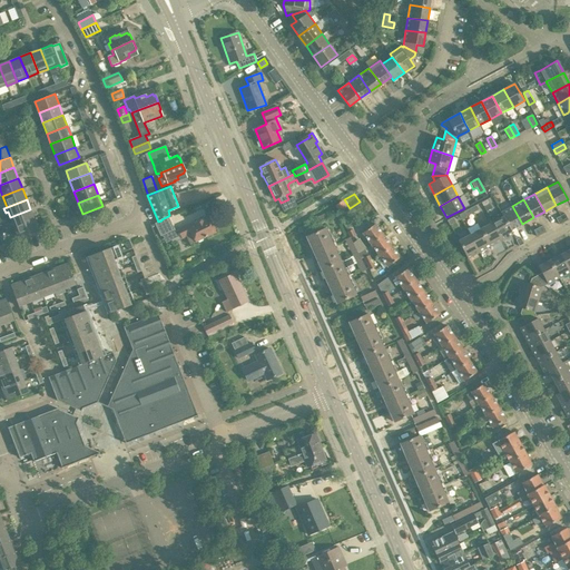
[(342,202),(336,205),(341,213),(346,209),(342,202)]
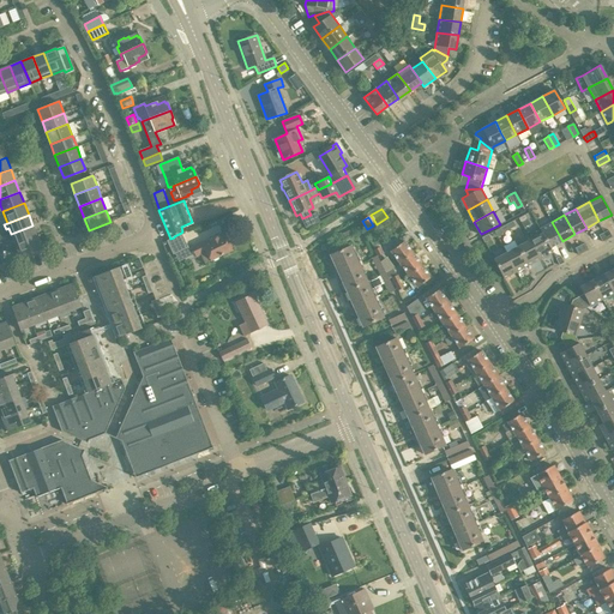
[(563,241),(552,222),(540,228),(542,233),(551,247),(563,241)]
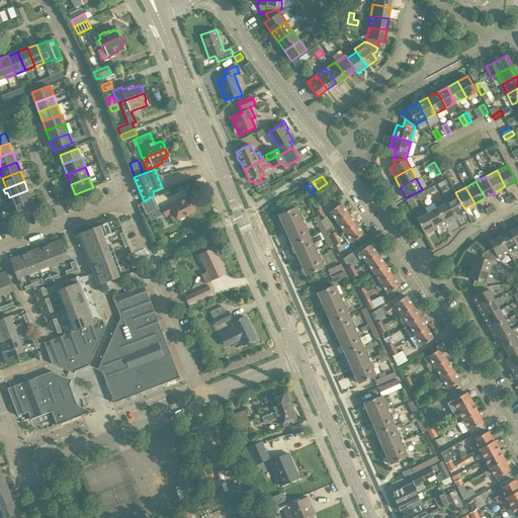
[(31,199),(27,190),(9,197),(13,206),(31,199)]
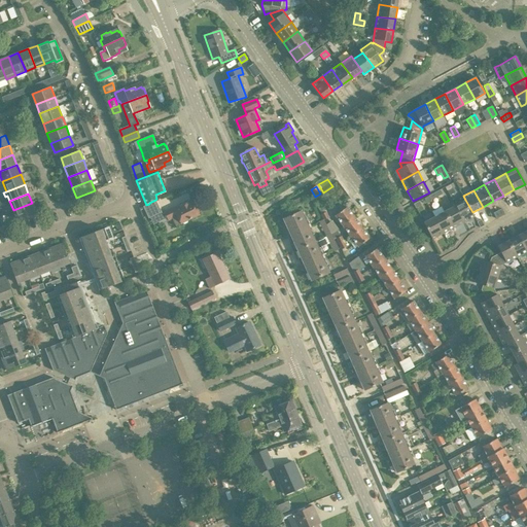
[(307,200),(305,196),(291,202),(293,206),(307,200)]
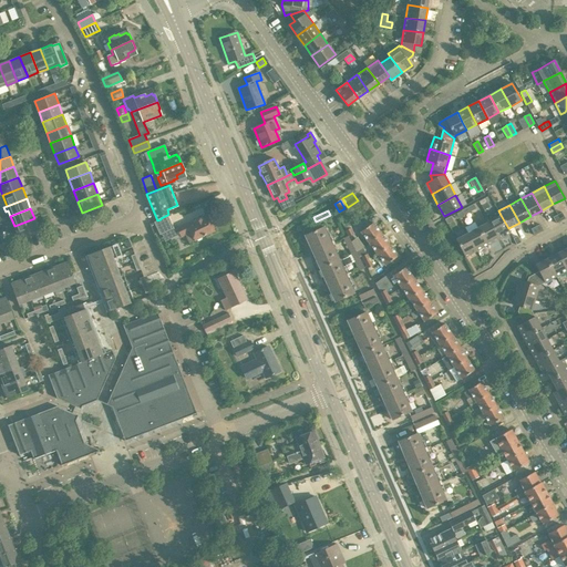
[(161,219),(157,220),(154,222),(160,234),(173,228),(167,215),(161,218),(161,219)]
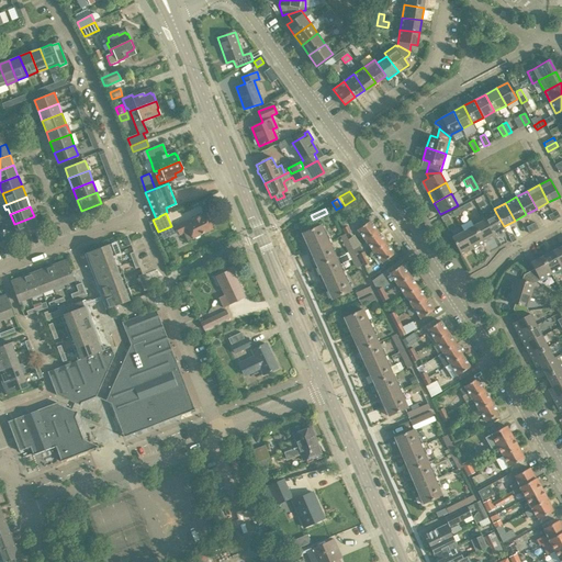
[(485,218),(495,236),(506,229),(504,226),(496,213),(485,218)]
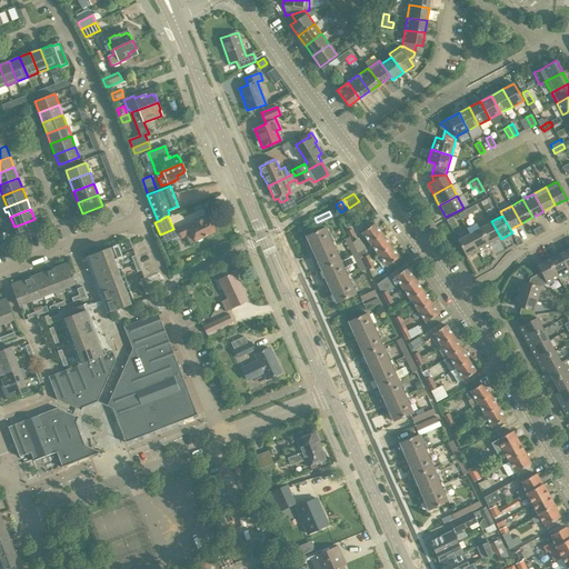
[(189,245),(197,240),(199,242),(202,240),(203,237),(215,231),(208,218),(202,220),(201,218),(178,230),(181,238),(186,236),(189,245)]
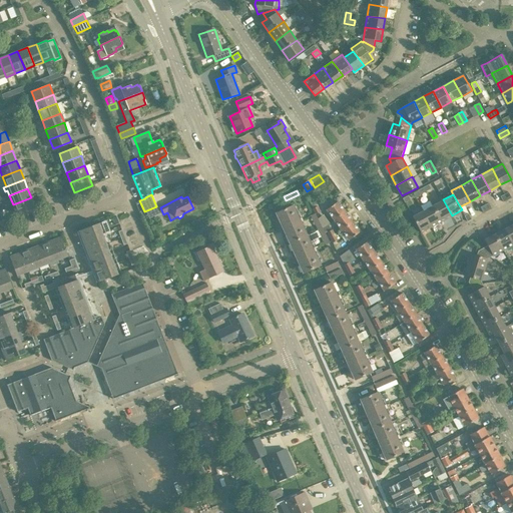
[(13,204),(17,214),(35,207),(31,197),(13,204)]
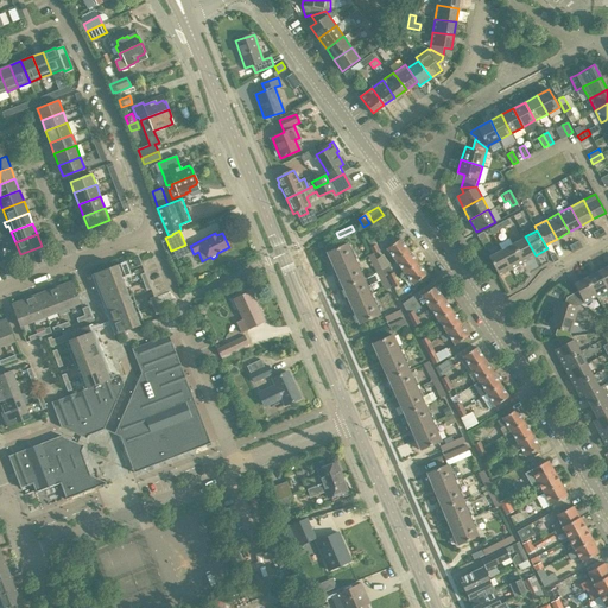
[(525,236),(513,242),(524,261),(536,255),(525,236)]
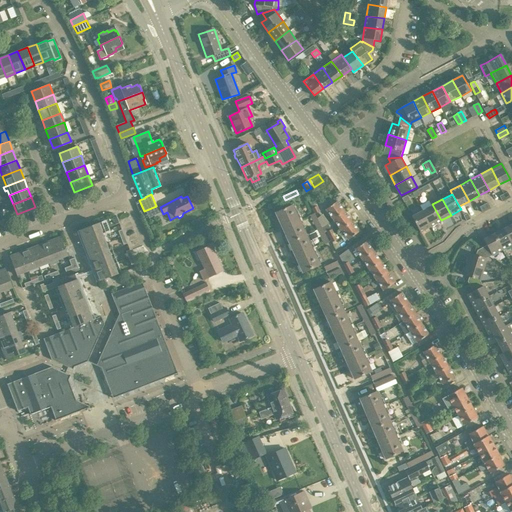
[(325,210),(325,211),(324,212),(327,217),(329,215),(333,220),(344,211),(336,201),(325,210)]
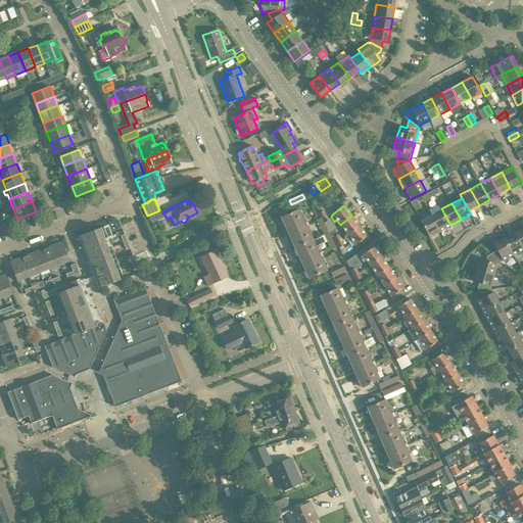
[(441,208),(431,215),(440,231),(450,225),(441,208)]
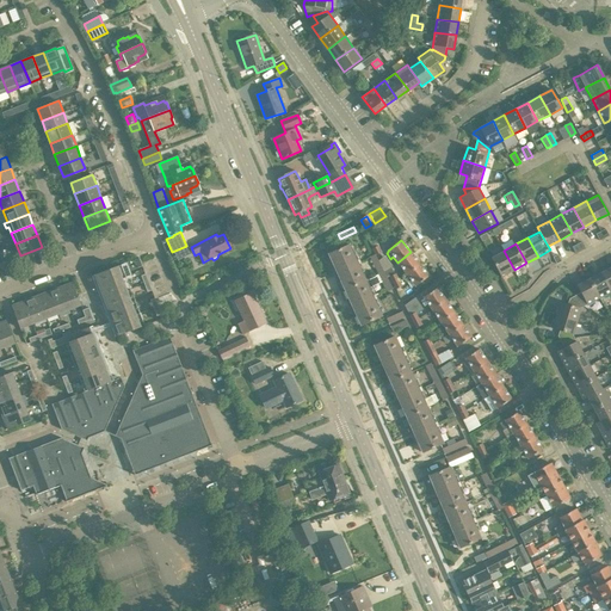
[(344,290),(364,281),(349,245),(328,254),(344,290)]
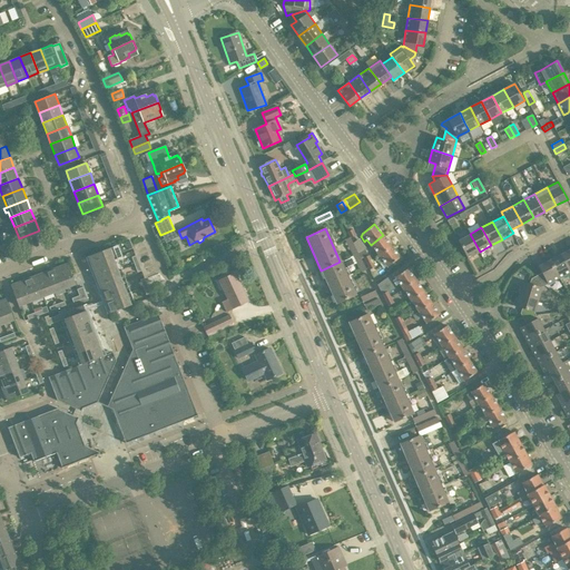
[(480,252),(470,234),(459,241),(468,257),(480,252)]
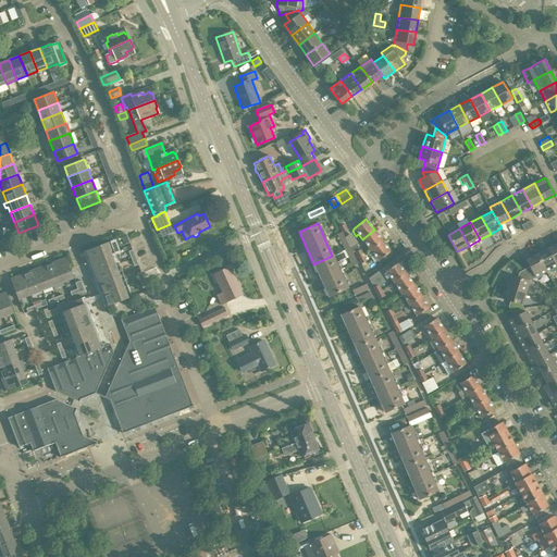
[(382,240),(374,230),(362,239),(370,250),(382,240)]
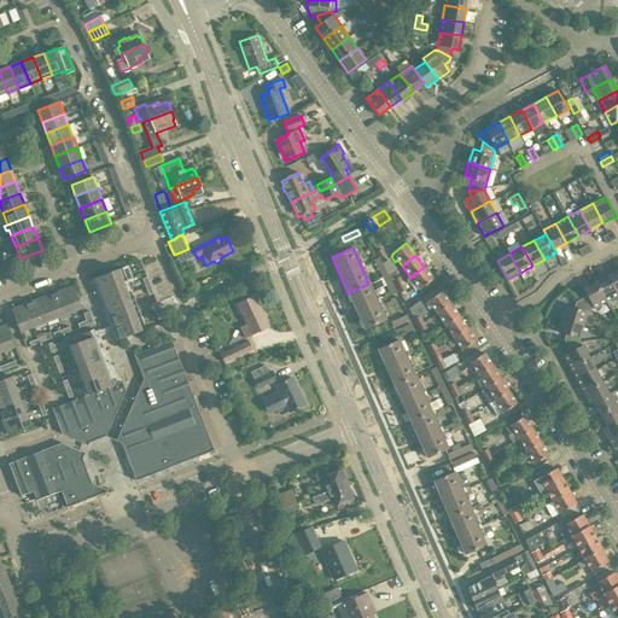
[(433,279),(424,267),(410,278),(408,279),(412,285),(415,284),(420,290),(433,279)]
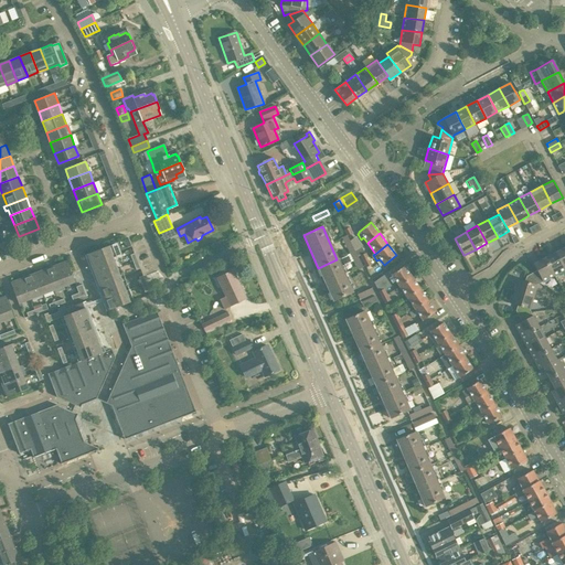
[(89,266),(116,256),(112,245),(85,255),(89,266)]
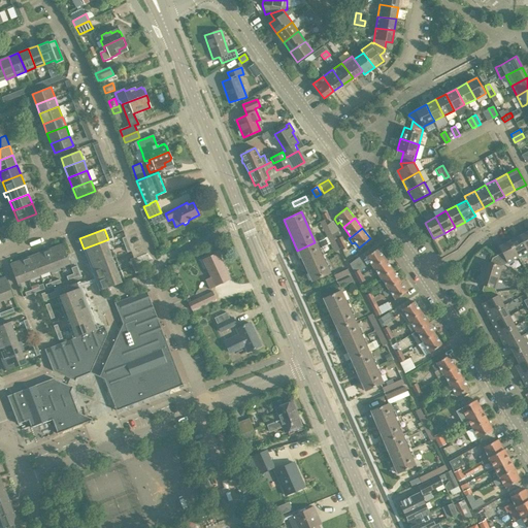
[(527,251),(520,235),(509,240),(518,257),(527,252),(527,251)]
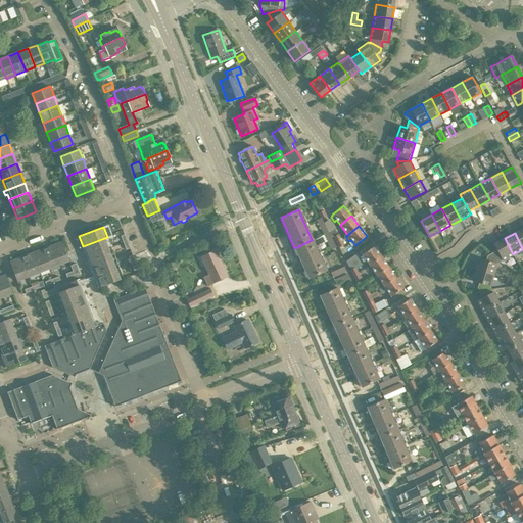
[(111,247),(107,237),(83,246),(87,256),(111,247)]
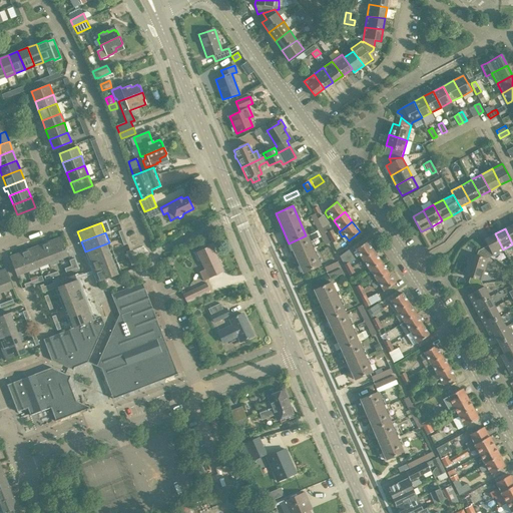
[(491,257),(503,249),(495,233),(485,238),(488,244),(483,247),(491,257)]
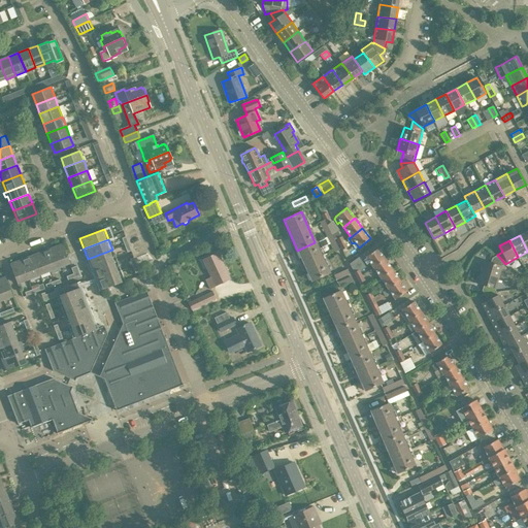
[(315,242),(297,251),(311,282),(329,273),(315,242)]
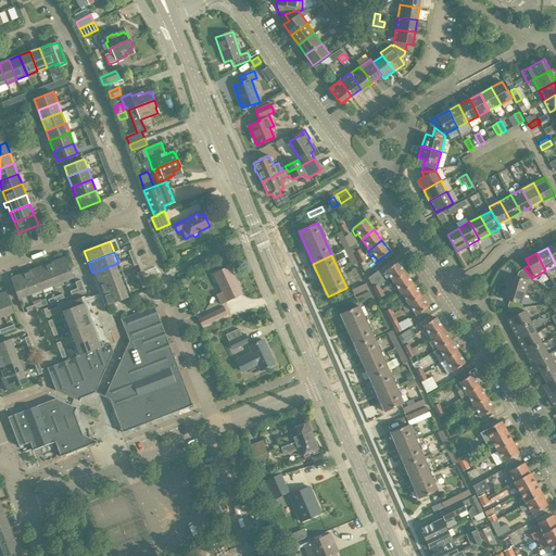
[(54,261),(62,281),(74,277),(65,256),(54,261)]
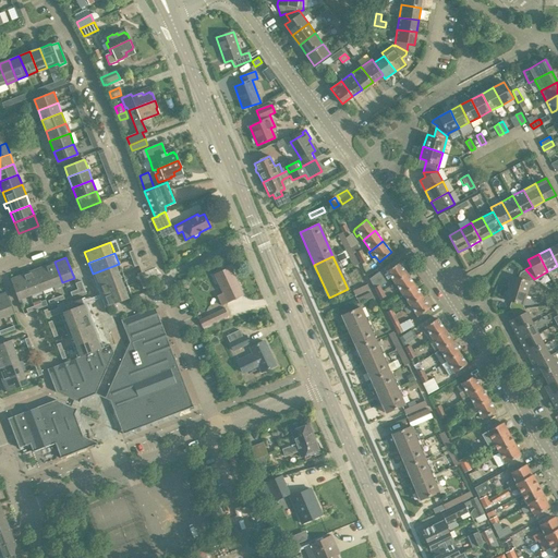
[(51,287),(62,282),(55,262),(44,266),(51,287)]
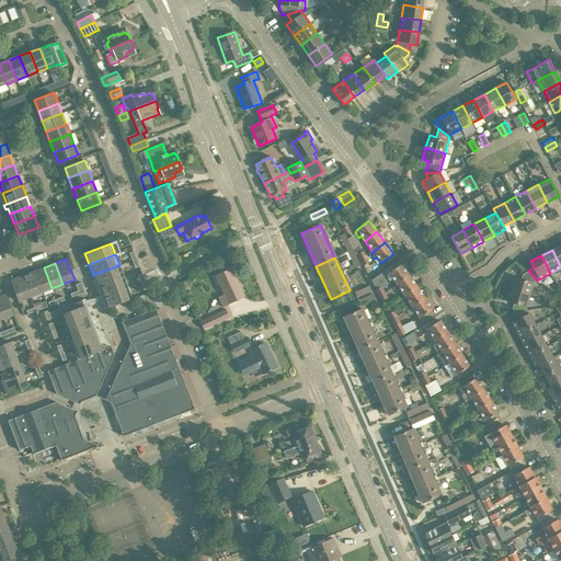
[(392,279),(397,285),(409,276),(401,264),(389,273),(389,274),(387,275),(390,281),(392,279)]
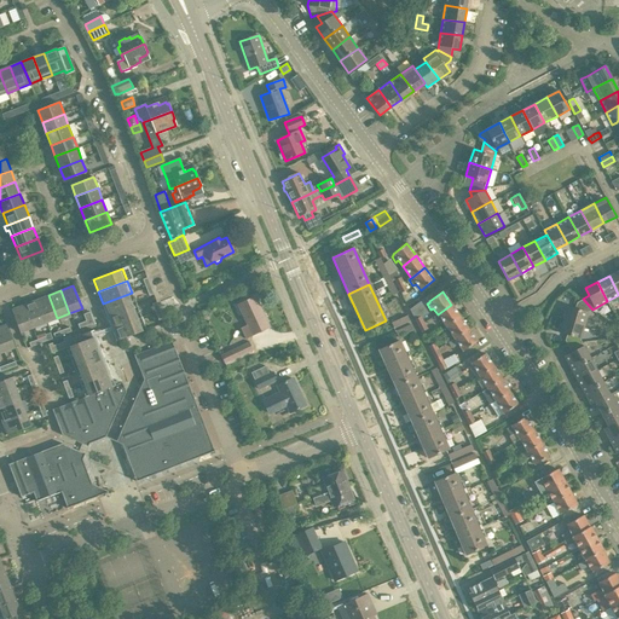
[(103,304),(108,316),(137,305),(132,293),(103,304)]
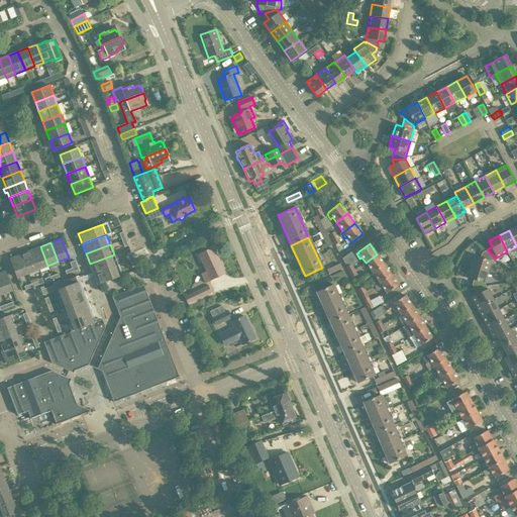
[(37,270),(47,266),(40,246),(30,250),(37,270)]
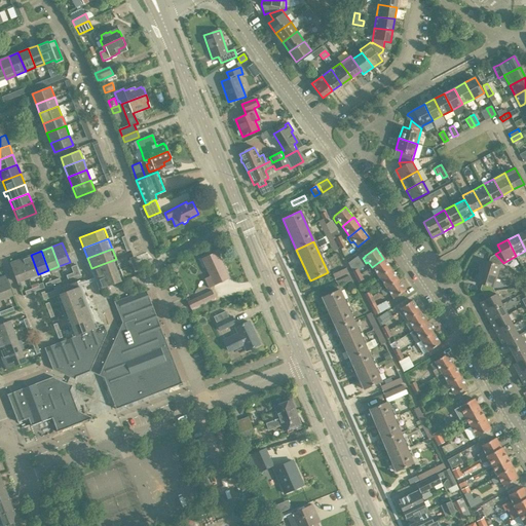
[(202,259),(214,285),(228,277),(216,253),(202,259)]
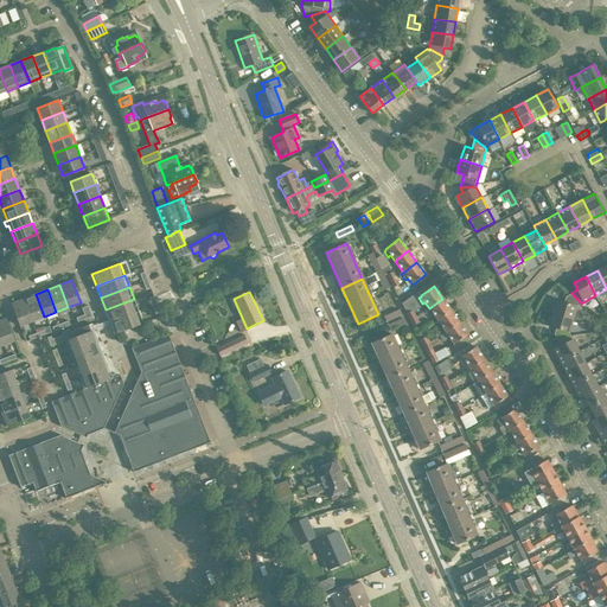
[(557,299),(553,312),(573,318),(577,305),(581,304),(572,293),(566,295),(564,301),(557,299)]
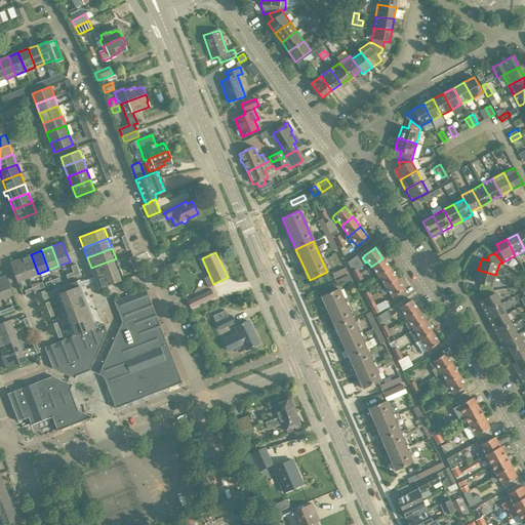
[(28,278),(38,274),(31,254),(21,258),(28,278)]
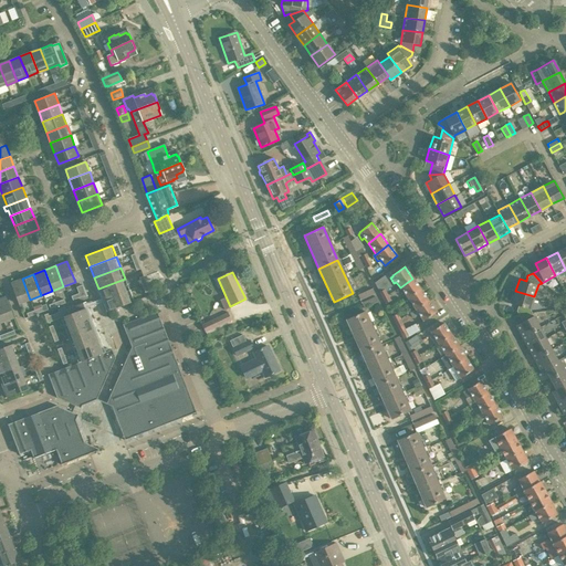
[(383,299),(388,295),(385,290),(391,286),(385,275),(375,283),(383,299)]
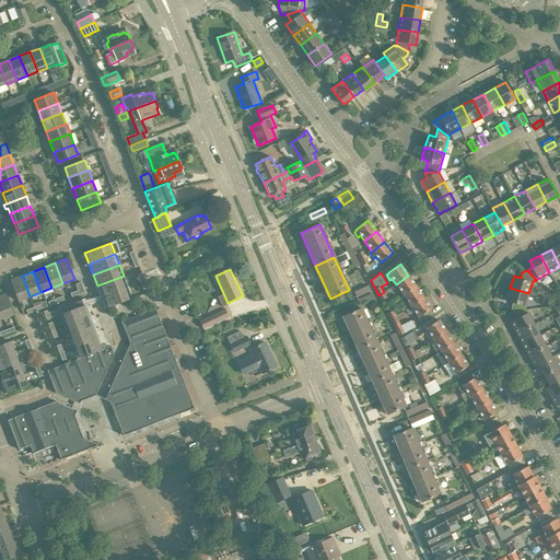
[(30,296),(22,276),(11,280),(19,301),(30,296)]
